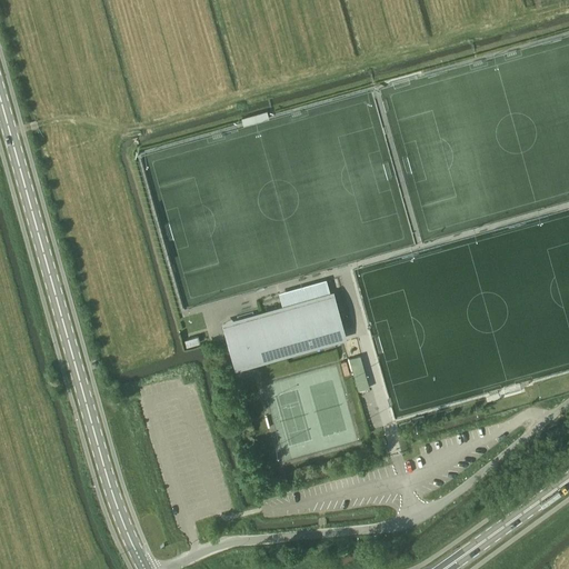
[(268,120),(266,110),(240,117),(242,127),(268,120)]
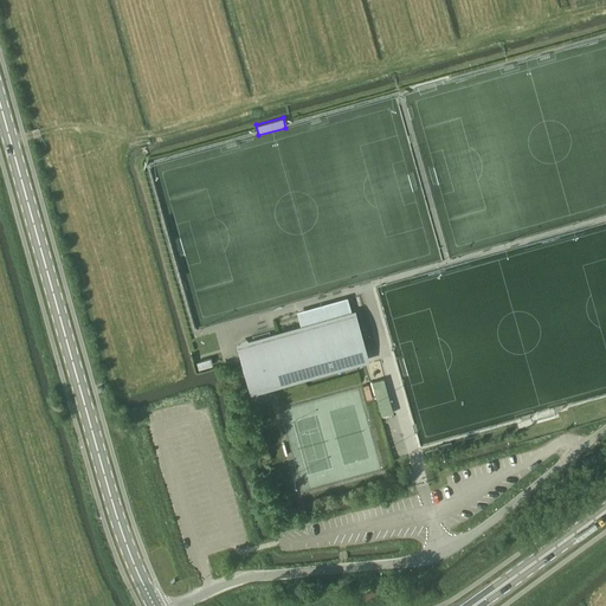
[(321,326),(257,343),(263,367),(284,361),(288,371),(303,375),(337,366),(335,360),(360,354),(349,315),(321,323),(321,326)]
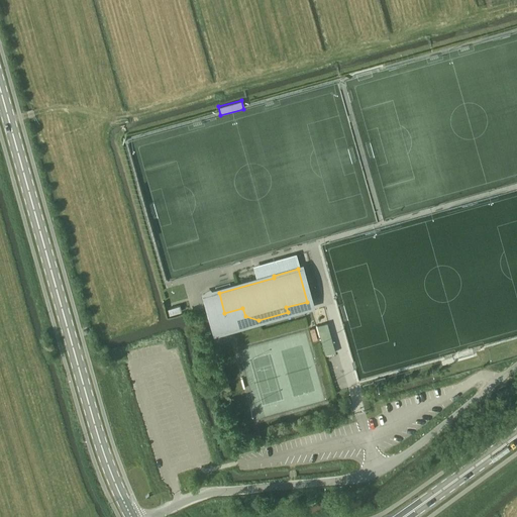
[(219,293),(207,297),(211,314),(208,315),(214,335),(231,331),(230,328),(259,320),(245,316),(242,308),(224,313),(219,293)]
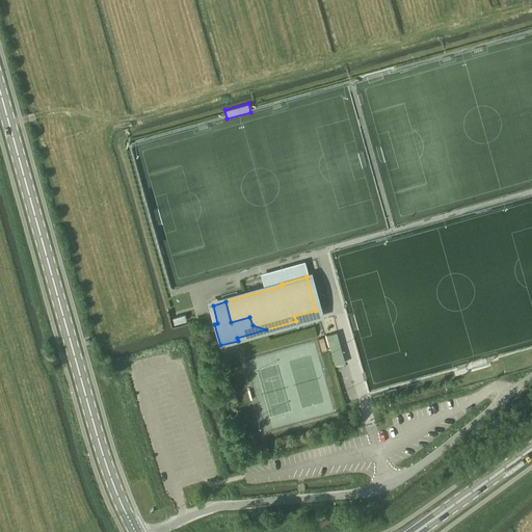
[(185,314),(170,318),(173,323),(187,319),(185,314)]
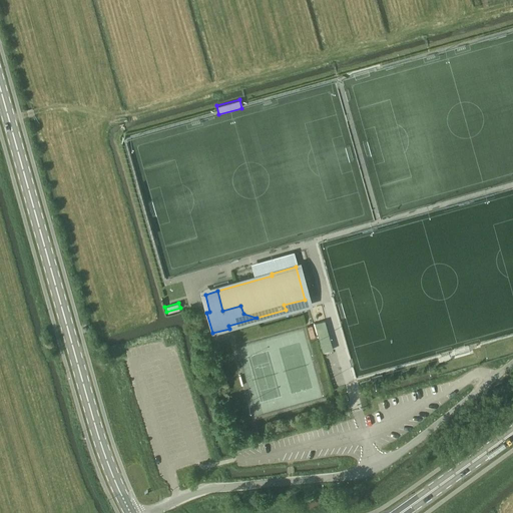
[(325,321),(315,324),(323,353),(333,350),(325,321)]
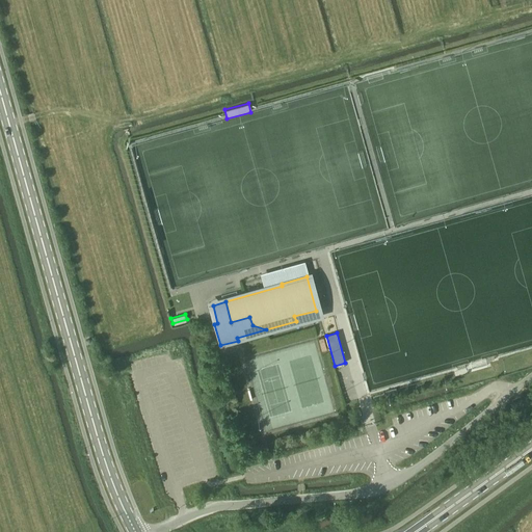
[(319,338),(322,351),(326,350),(327,349),(327,347),(324,337),(322,338),(320,338),(319,338)]
